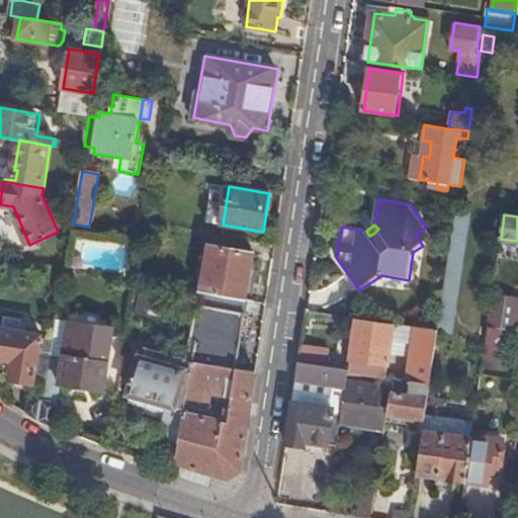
[(433,238),(430,233),(426,227),(418,233),(415,235),(423,246),(433,238)]
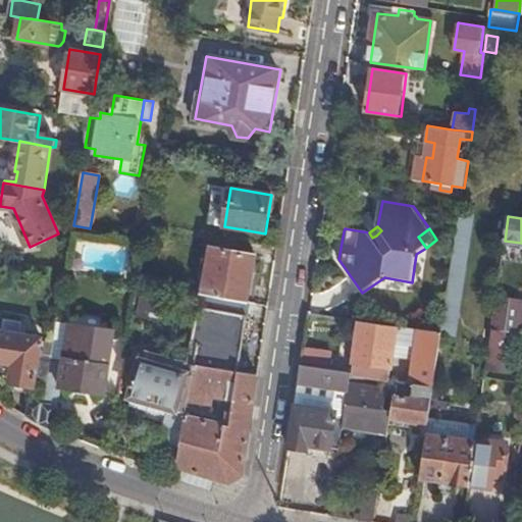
[(204,295),(247,303),(256,256),(211,248),(203,295),(204,295)]
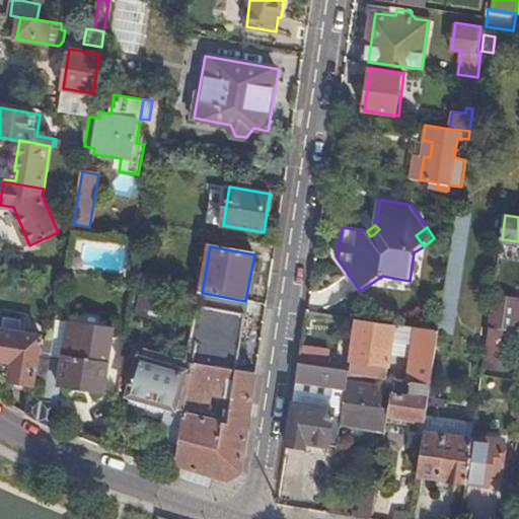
[(503,329),(517,331),(518,315),(518,305),(511,304),(512,299),(493,296),(489,327),(503,329)]
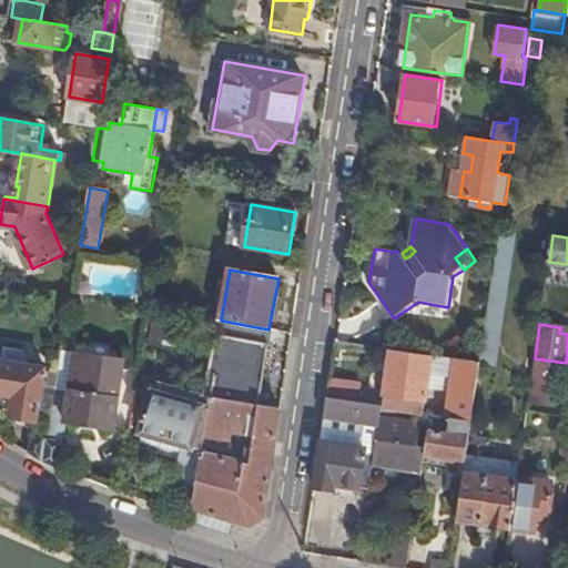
[(213,378),(220,335),(214,333),(206,376),(213,378)]
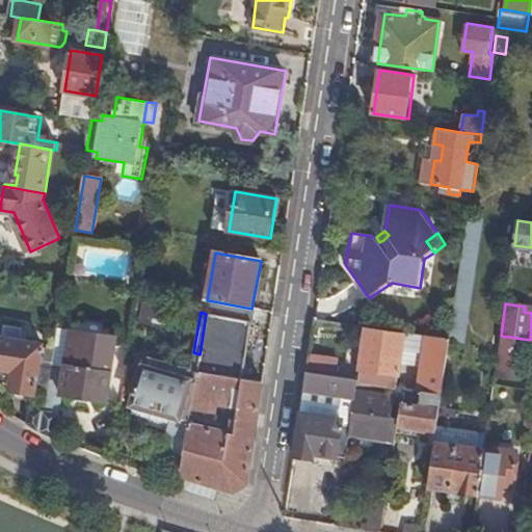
[(197,372),(240,379),(249,322),(206,314),(200,354),(197,369),(197,372)]
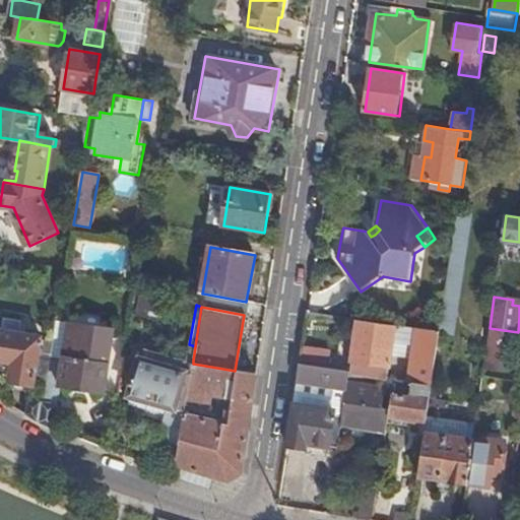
[(48,385),(54,387),(59,385),(105,392),(115,328),(107,323),(78,318),(70,322),(64,360),(52,358),(48,383),(48,385)]
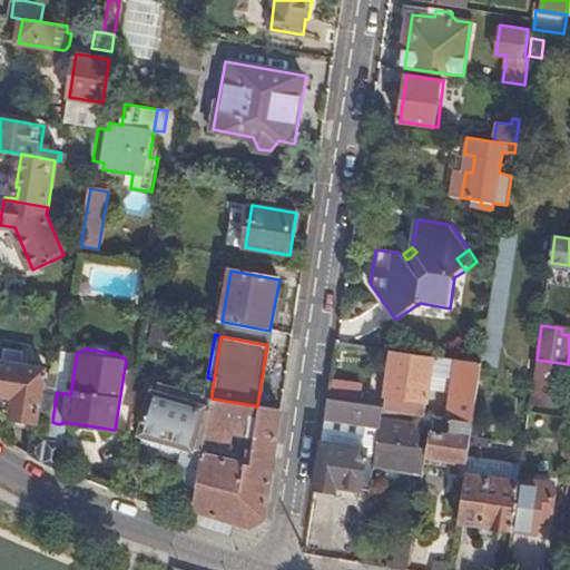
[(482,362),(393,351),(384,406),(399,410),(426,413),(430,389),(452,392),(449,416),(474,420),(482,362)]
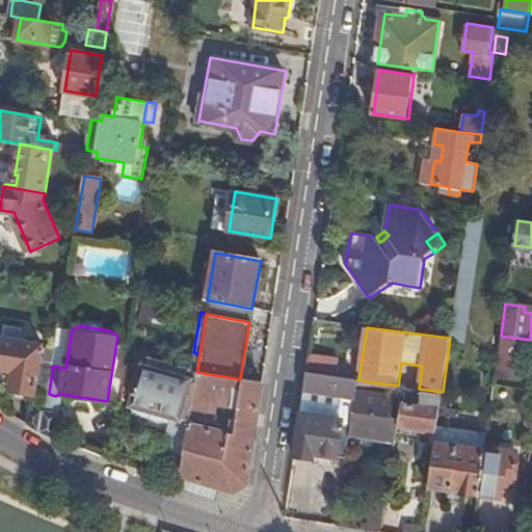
[(510,380),(515,338),(501,336),(495,378),(510,380)]
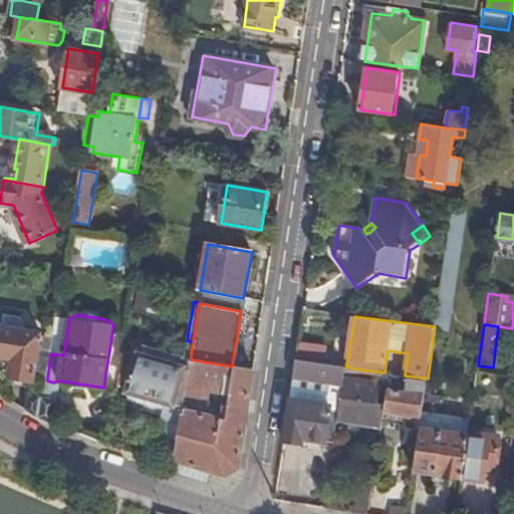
[(47,378),(51,353),(53,338),(41,336),(42,333),(2,326),(0,342),(0,355),(13,358),(10,373),(35,377),(35,376),(47,378)]
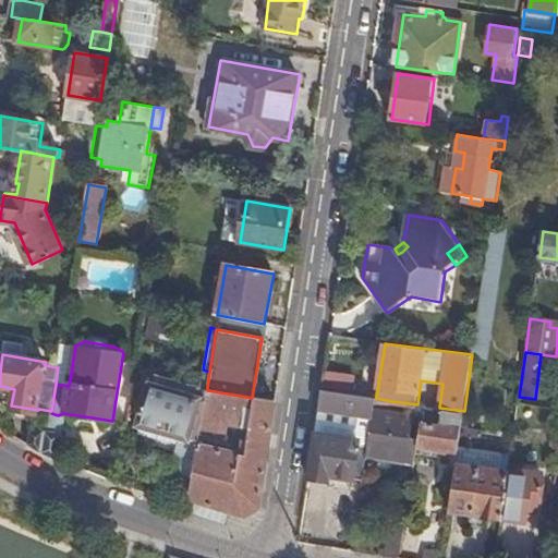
[(366,378),(326,373),(323,389),(364,396),(366,378)]
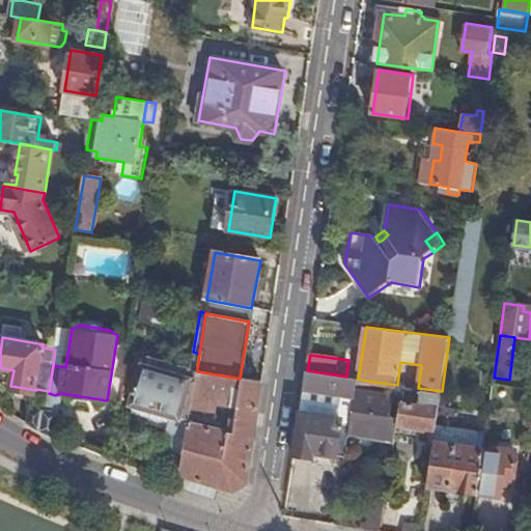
[(195,383),(197,371),(197,368),(149,356),(145,368),(195,383)]
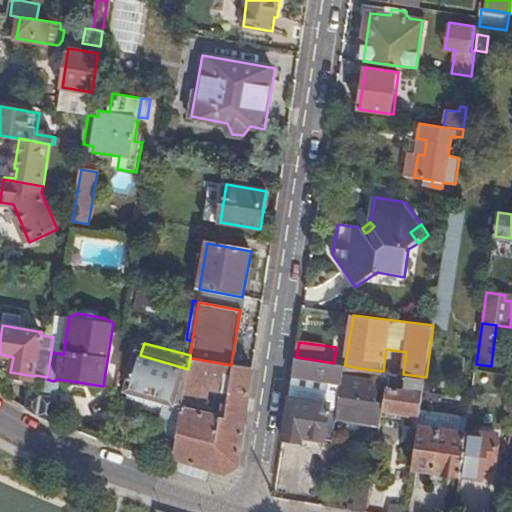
[(184,391),(188,369),(140,355),(130,387),(182,403),(184,391)]
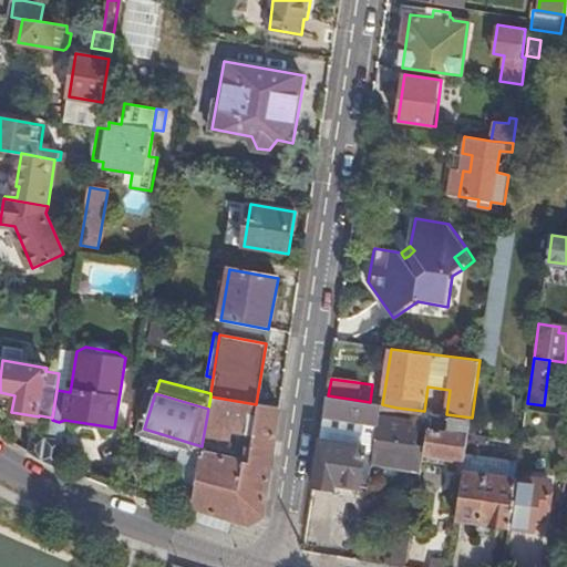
[(370,402),(328,395),(325,416),(340,419),(362,421),(363,414),(380,416),(382,404),(370,402)]
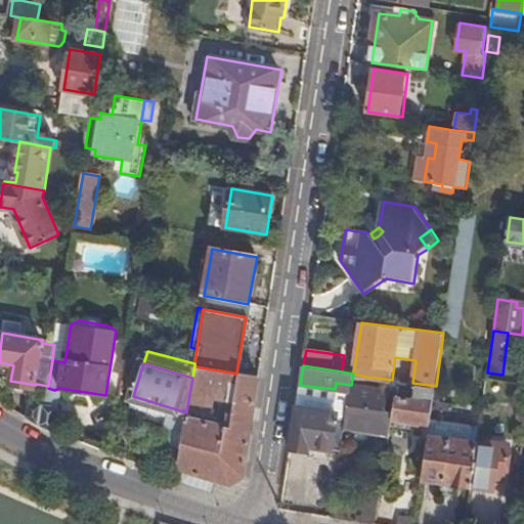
[(245,477),(259,378),(236,374),(194,366),(192,378),(188,400),(211,404),(216,397),(230,400),(226,420),(200,413),(199,420),(186,416),(176,476),(215,487),(216,480),(231,485),(245,477)]
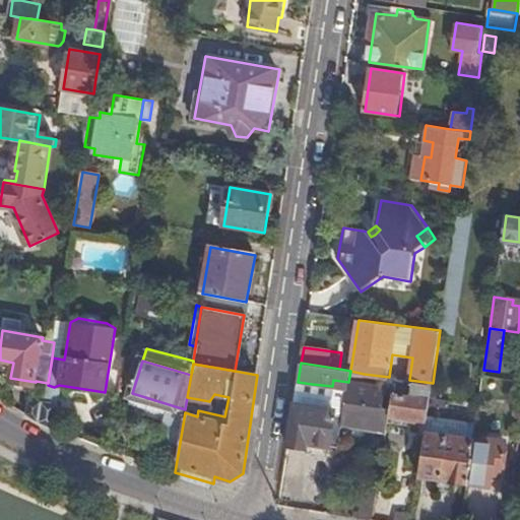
[(364,374),(350,371),(348,382),(343,412),(341,424),(387,431),(389,416),(391,409),(383,407),(386,388),(362,384),(364,374)]
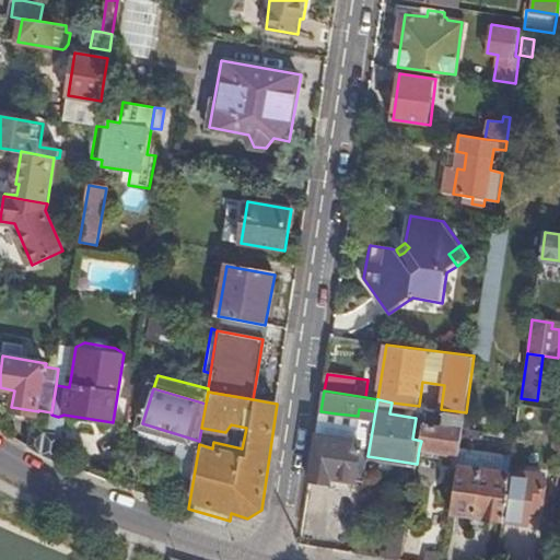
[(461,446),(466,412),(441,409),(427,408),(421,441),(419,448),(439,452),(440,444),(461,446)]
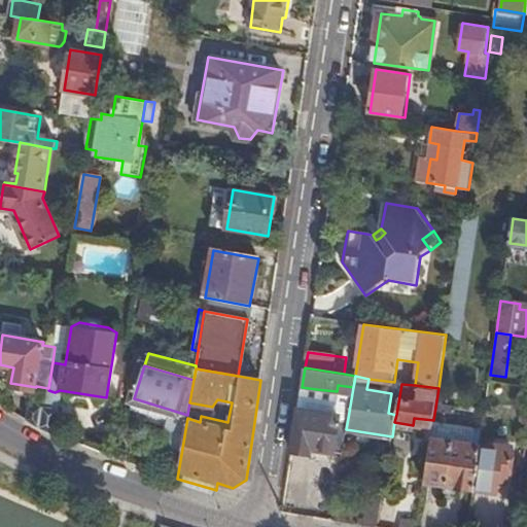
[(337,391),(316,389),(313,413),(348,418),(353,387),(338,385),(337,391)]
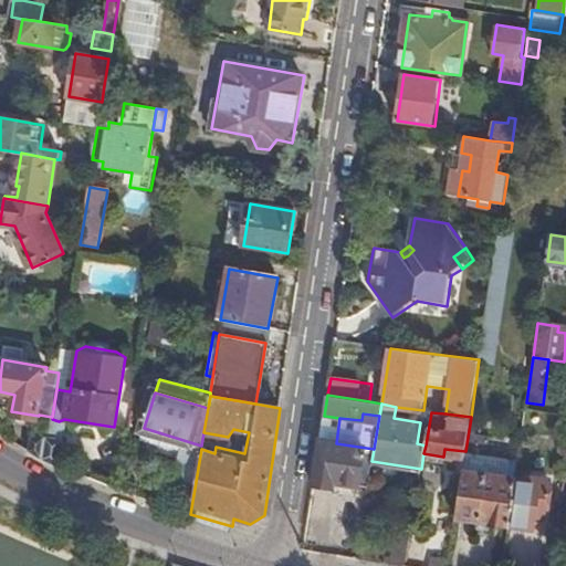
[(43,458),(59,465),(64,429),(59,421),(52,419),(50,419),(46,438),(43,458)]
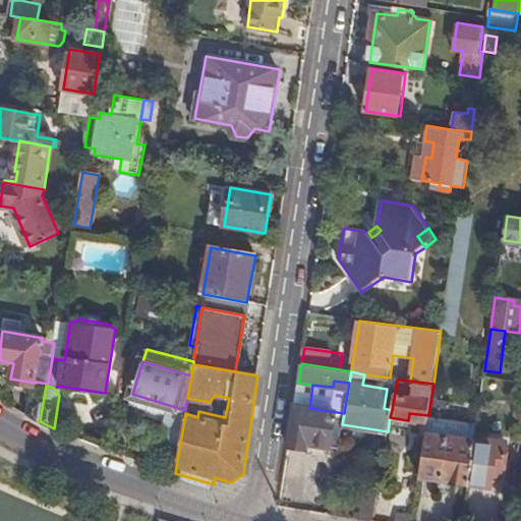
[(27,415),(40,421),(43,403),(34,402),(30,404),(27,415)]
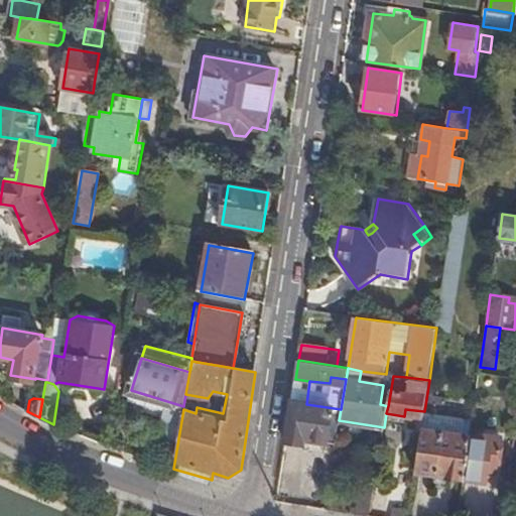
[(306,404),(292,401),(286,440),(304,444),(305,439),(336,443),(339,420),(341,409),(306,404)]
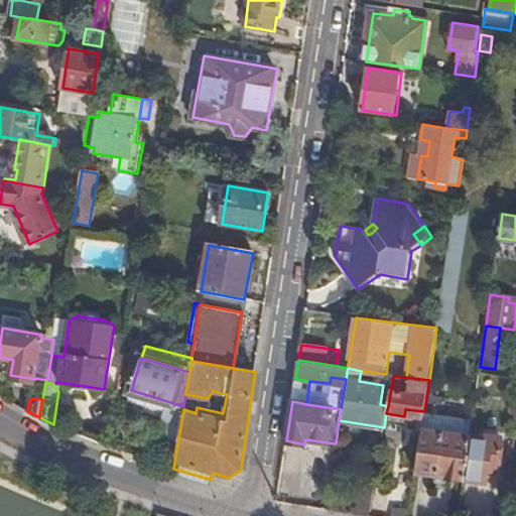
[(423,417),(424,411),(405,409),(404,416),(423,419),(423,417)]
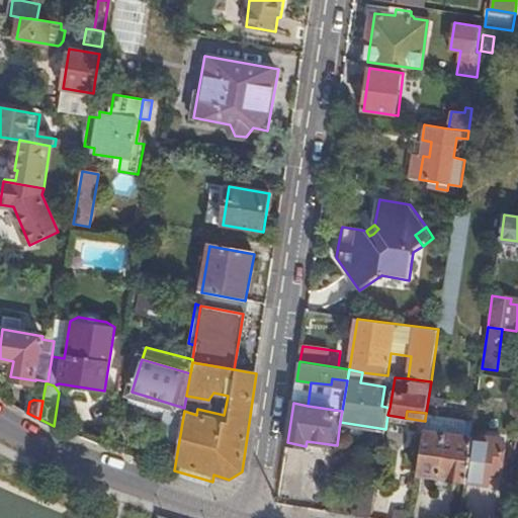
[(457,424),(425,419),(425,421),(417,473),(466,479),(472,437),(472,432),(456,430),(457,424)]
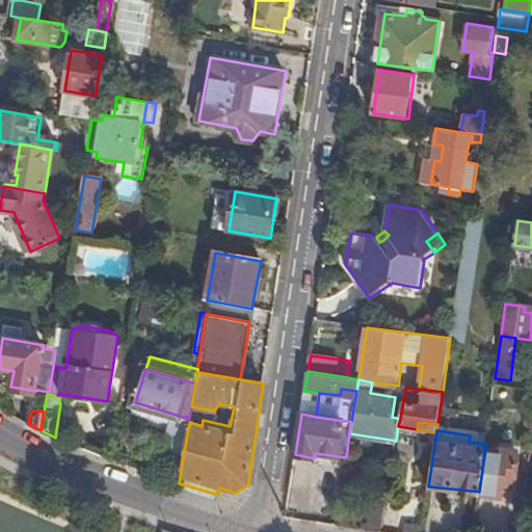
[(485,449),(479,491),(502,496),(503,483),(511,484),(515,450),(499,448),(498,451),(485,449)]
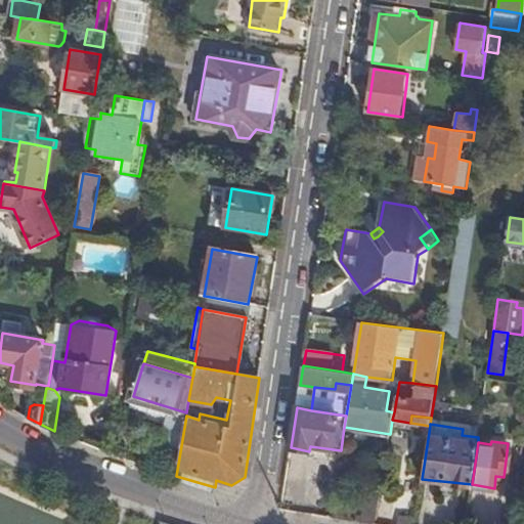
[(215,491),(215,487),(176,476),(176,479),(215,491)]
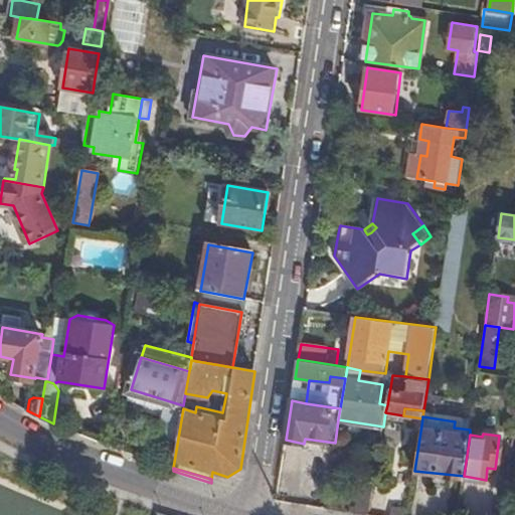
[(361,484),(357,514),(363,514),(369,514),(374,486),(361,484)]
